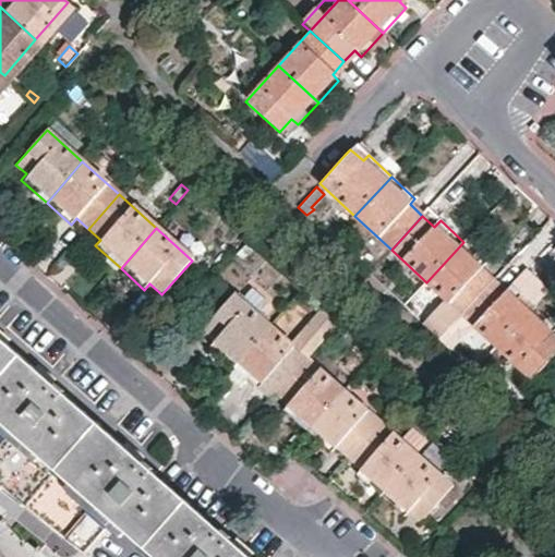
[(445,299),(460,314),(492,279),(480,268),(484,262),(463,242),(426,282),(445,299)]
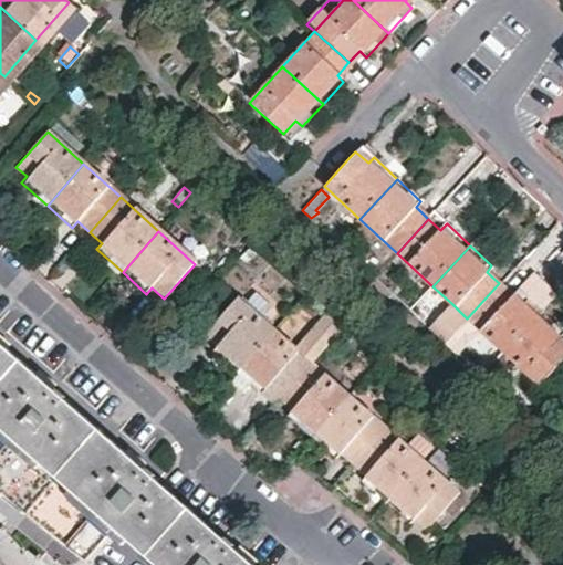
[(252,254),(246,249),(235,262),(240,268),(252,254)]
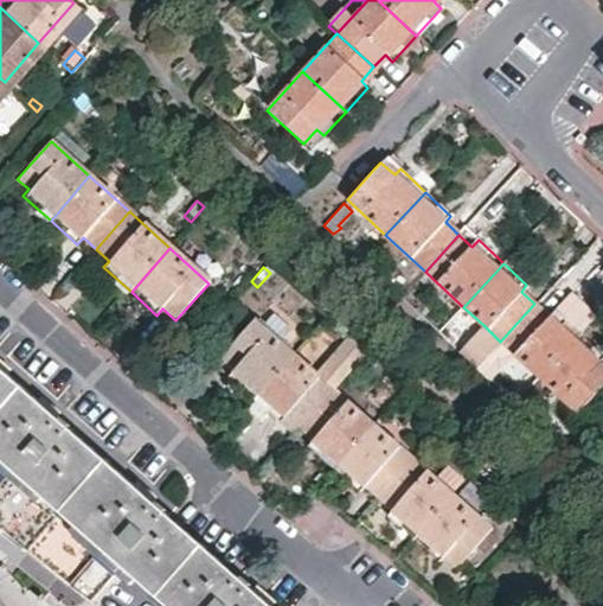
[(500,342),(540,378),(579,333),(555,310),(547,316),(534,304),(500,342)]
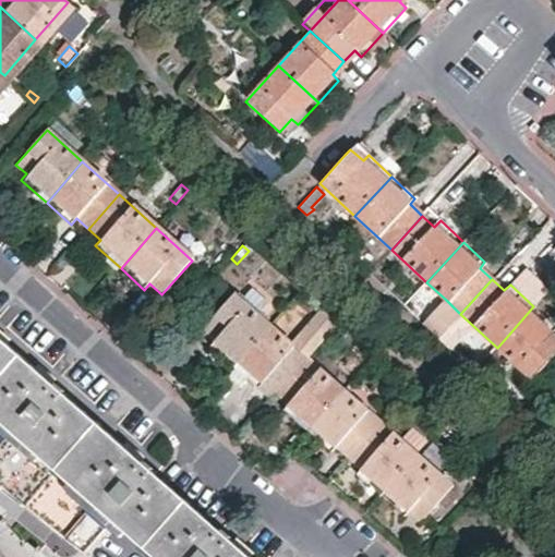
[(200,283),(195,280),(183,292),(188,295),(200,283)]
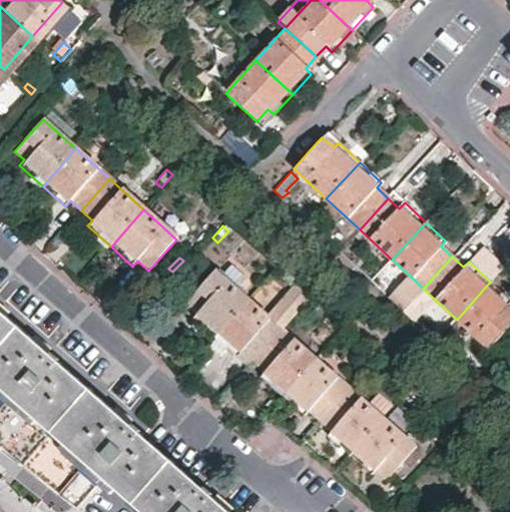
[(246,304),(233,291),(242,283),(226,269),(218,277),(213,273),(186,304),(197,314),(192,320),(215,341),(246,304)]
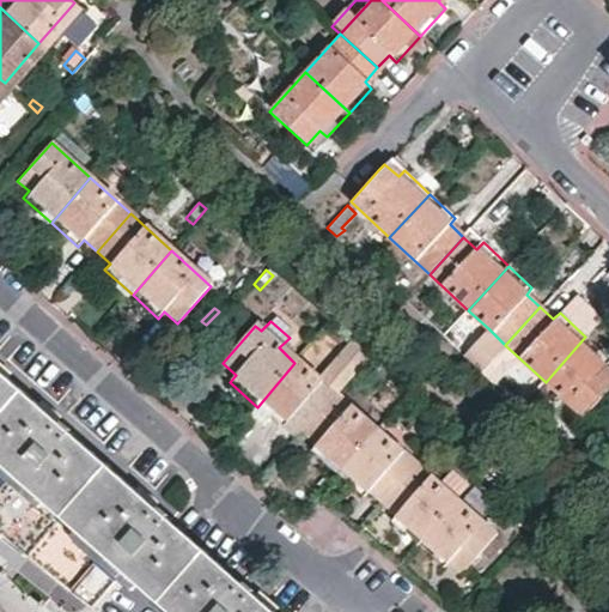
[(333,331),(328,327),(315,340),(321,346),(333,331)]
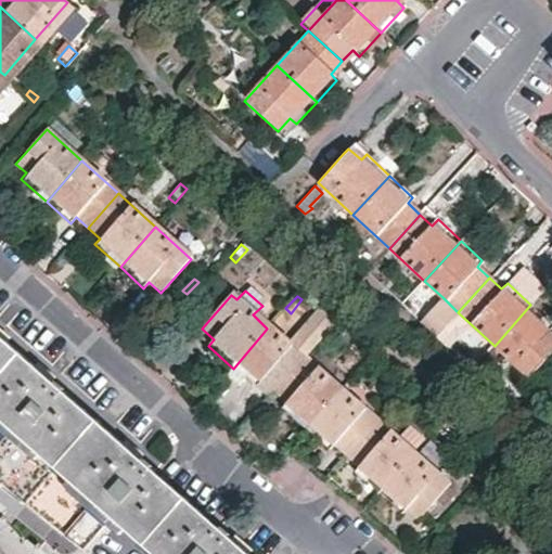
[(436,337),(458,312),(443,297),(420,323),(436,337)]
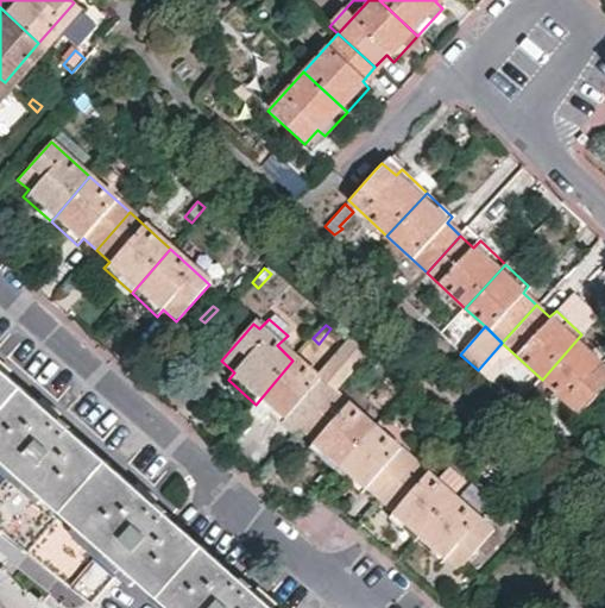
[(604,356),(581,334),(542,380),(579,414),(604,384),(604,369),(599,364),(604,357),(604,356)]
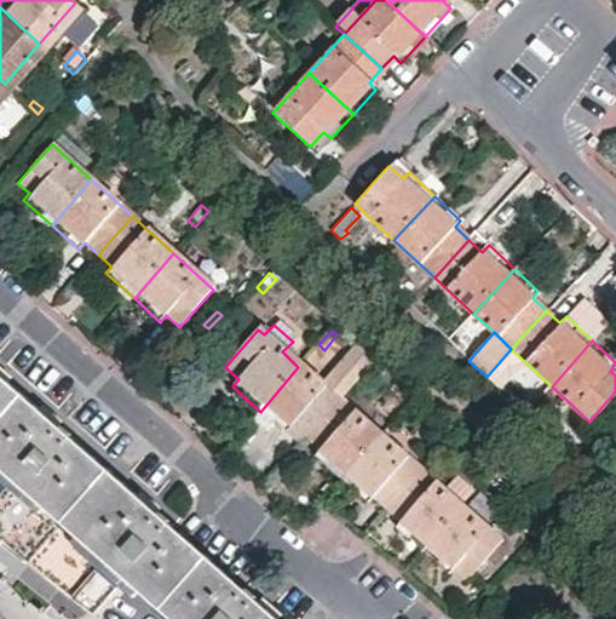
[(298,367),(260,412),(276,425),(300,447),(306,440),(339,403),(378,360),(360,343),(320,387),(298,367)]
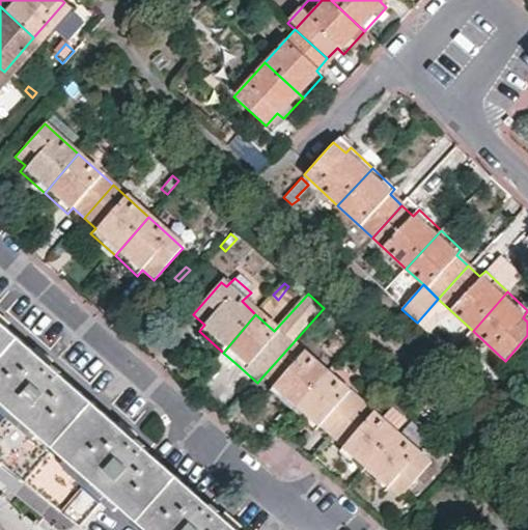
[(0,459),(80,524),(107,494),(148,529),(235,529),(202,500),(124,431),(55,371),(0,323),(0,459)]
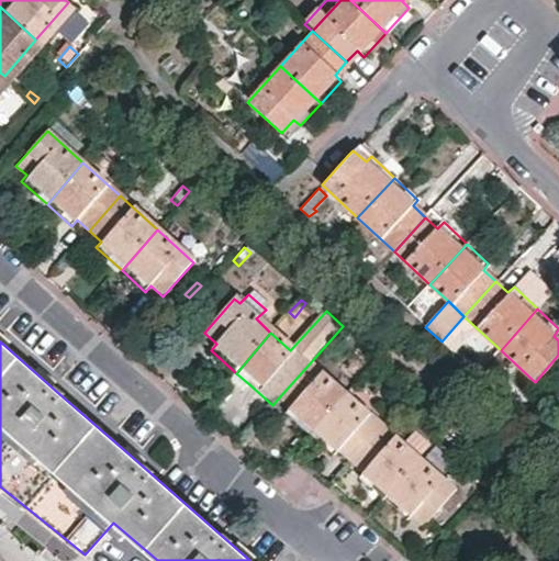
[(485,358),(473,347),(462,359),(474,370),(485,358)]
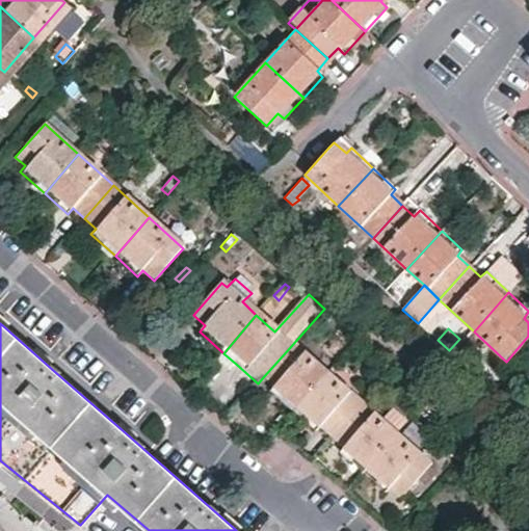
[(327,378),(291,346),(263,377),(275,390),(270,395),(294,417),(327,378)]
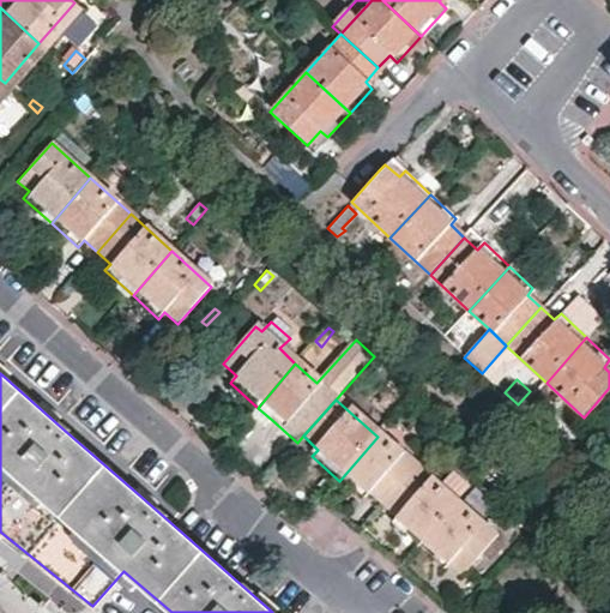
[(273,421),(258,408),(249,418),(265,432),(273,421)]
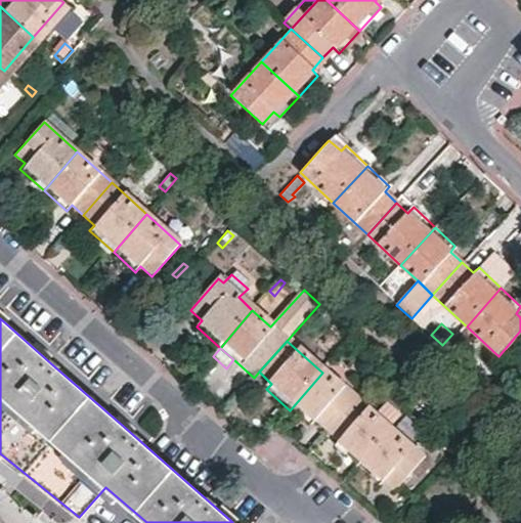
[(357,404),(322,373),(290,410),(312,432),(317,425),(331,436),(357,404)]
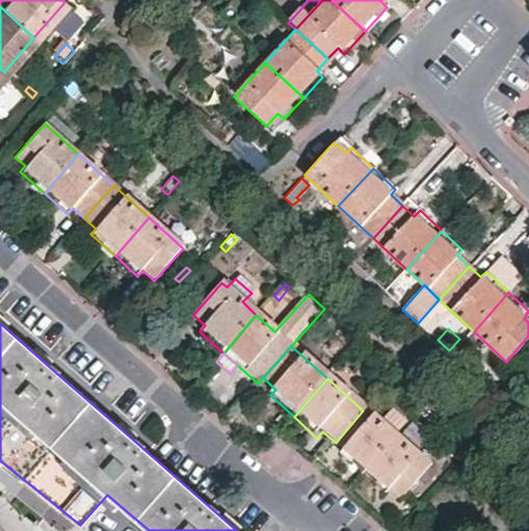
[(399,443),(377,424),(363,410),(336,443),(348,455),(343,460),(365,481),(399,443)]
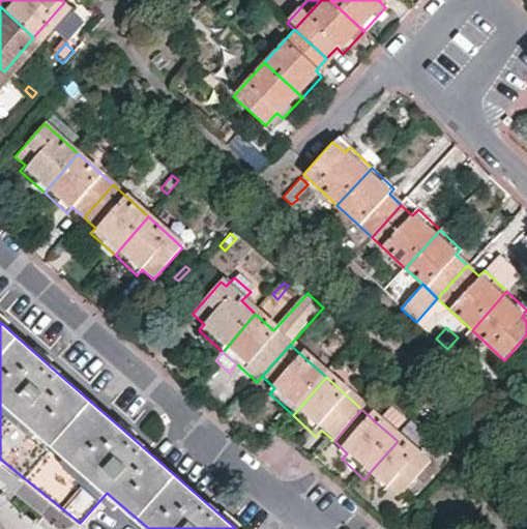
[(386,411),(376,422),(398,441),(407,430),(386,411)]
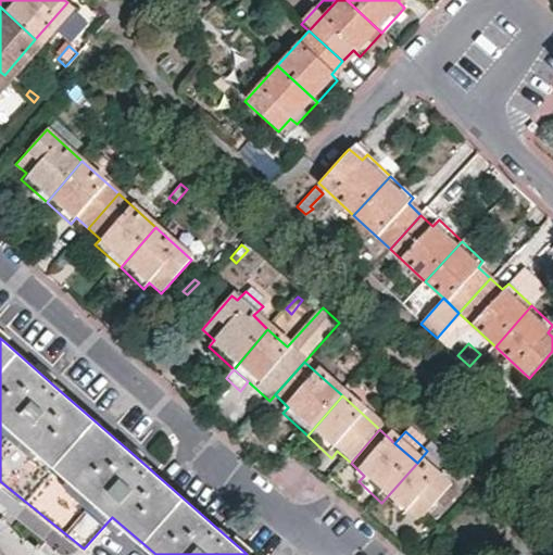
[(454,496),(417,463),(381,503),(405,524),(411,518),(424,529),(454,496)]
